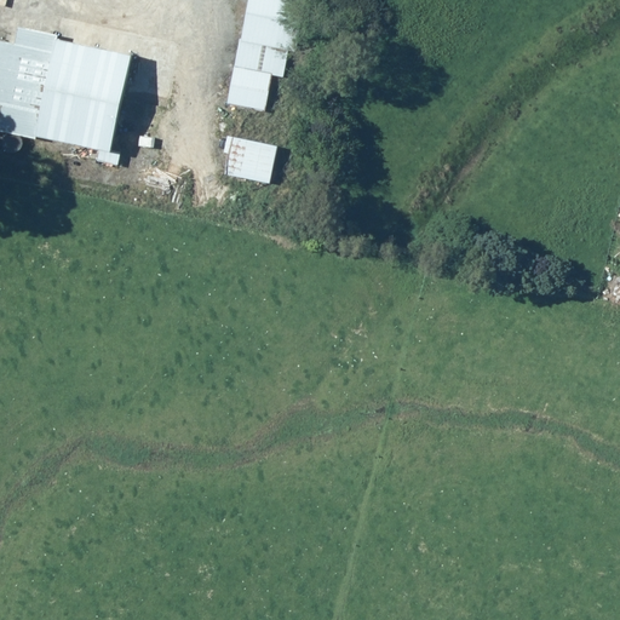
[(240,40),(228,104),(267,110),(274,74),(283,76),(290,50),(297,51),(305,0),(250,0),(244,40),(240,40)]
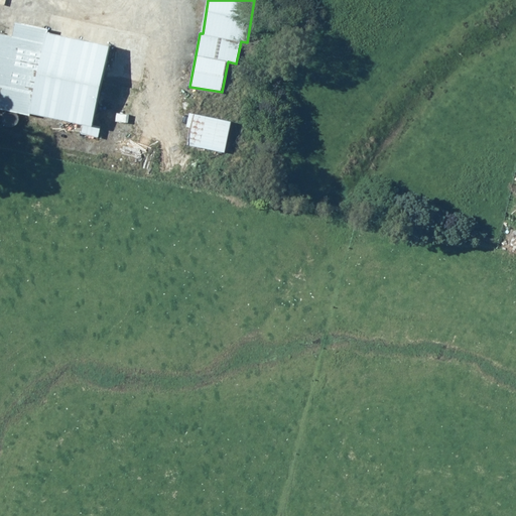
[(48,28),(16,22),(13,36),(0,33),(0,87),(0,88),(0,109),(30,116),(31,111),(95,125),(111,45),(47,33),(48,28)]
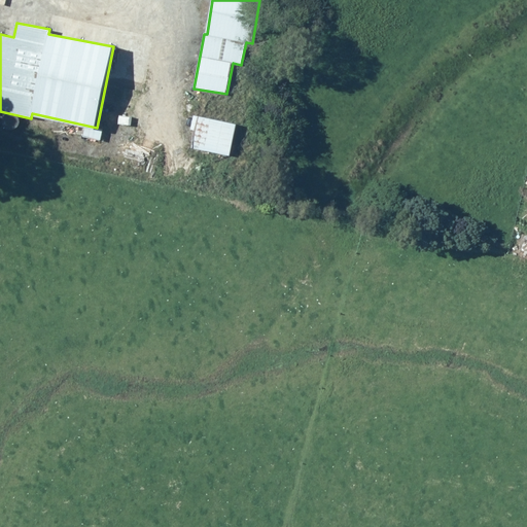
[(243,105),(224,102),(222,113),(242,115),(243,105)]
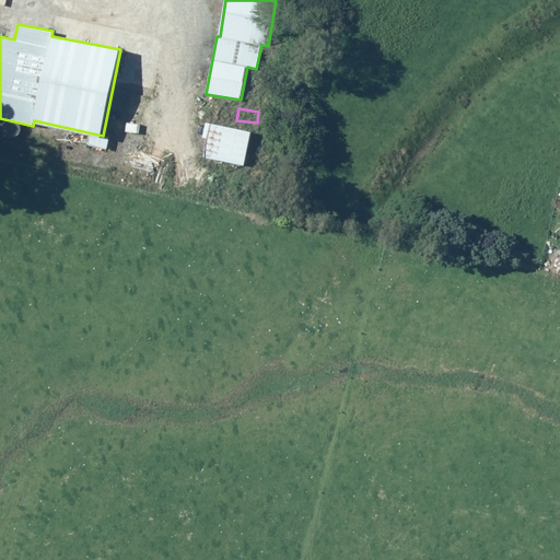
[(20,130),(20,129),(20,128),(20,127),(19,127),(19,126),(19,125),(18,125),(18,124),(16,124),(16,123),(15,123),(14,123),(14,121),(13,121),(12,121),(11,121),(10,121),(9,121),(9,123),(8,123),(7,123),(7,124),(6,124),(4,125),(4,126),(3,126),(3,127),(3,128),(3,129),(2,129),(2,130),(3,131),(3,132),(3,133),(3,135),(4,135),(4,136),(6,136),(6,137),(7,137),(8,138),(9,138),(10,138),(10,139),(11,139),(12,139),(13,138),(14,138),(15,138),(15,137),(16,137),(18,136),(19,135),(19,133),(20,132),(20,131),(20,130)]
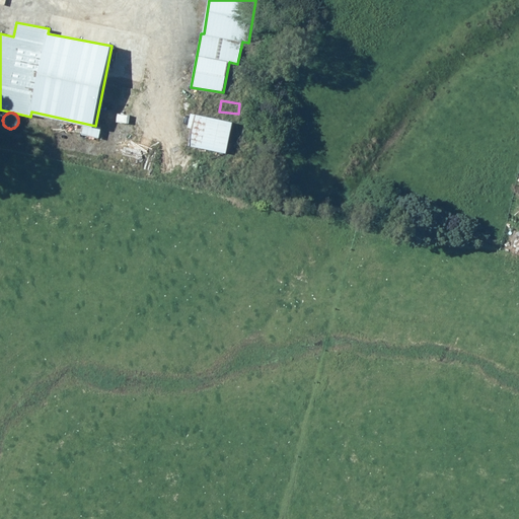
[(233,122),(191,115),(186,144),(228,153),(233,122)]
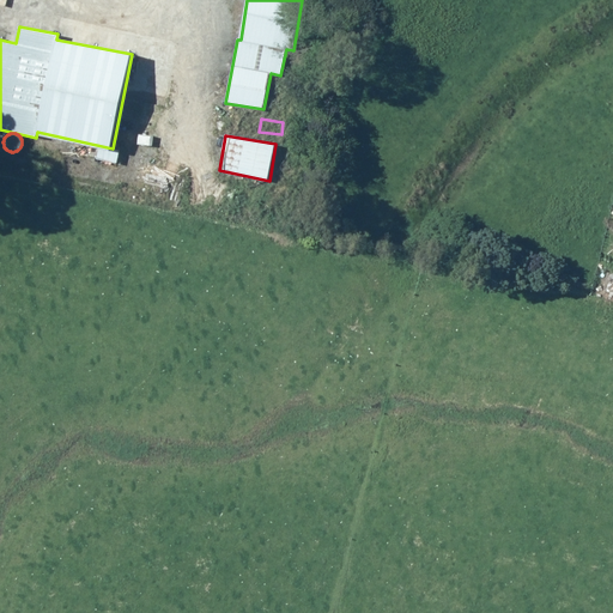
All buildings are outlined.
